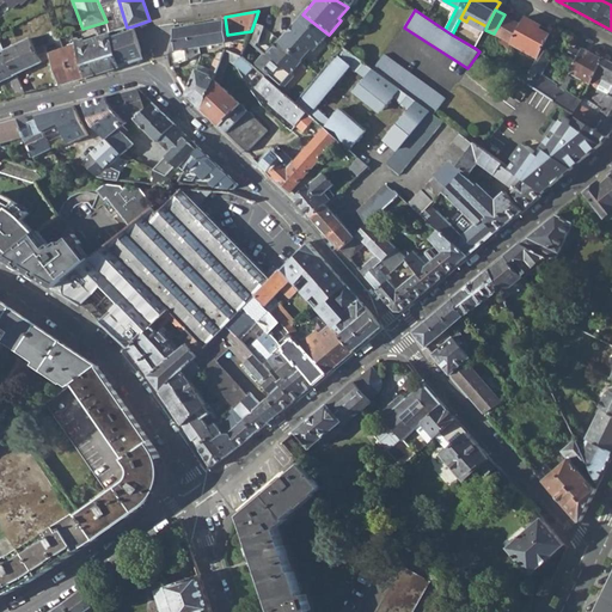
[(282,41),(304,59),(313,49),(316,51),(329,35),(303,14),(282,41)]
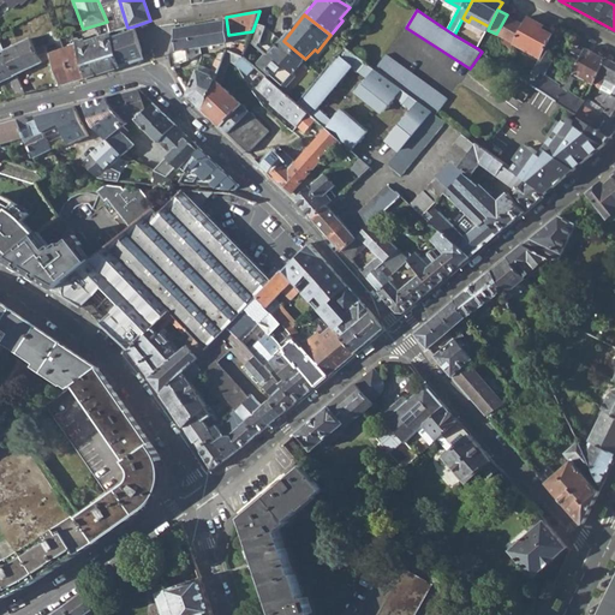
[(496,34),(505,39),(515,21),(507,15),(496,34)]
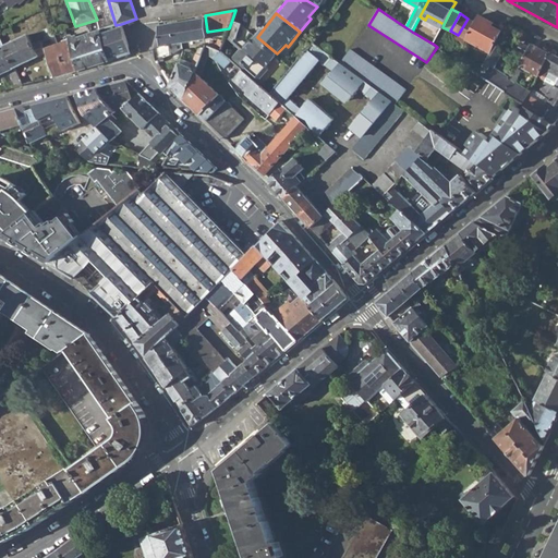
[(196,20),(165,25),(158,26),(160,45),(155,49),(157,61),(157,63),(165,60),(164,58),(171,55),(170,45),(206,38),(208,37),(207,32),(205,15),(202,15),(202,16),(202,19),(196,20)]
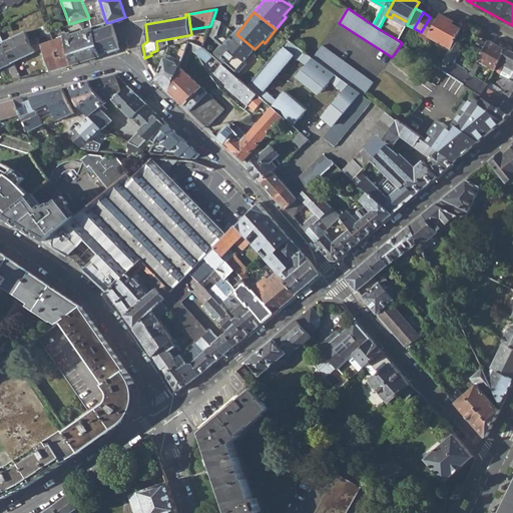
[(428,37),(450,48),(454,41),(461,28),(449,22),(450,19),(441,14),(437,20),(428,37)]
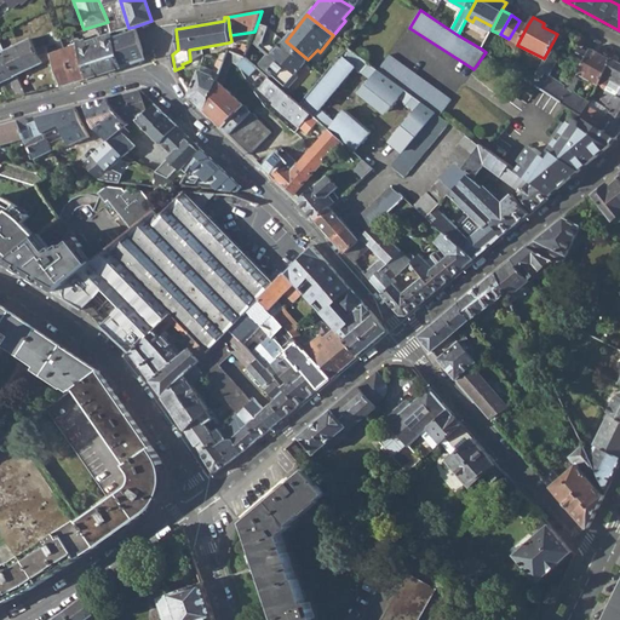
[(254,32),(252,40),(251,42),(259,49),(263,44),(268,27),(268,26),(259,18),(254,32)]
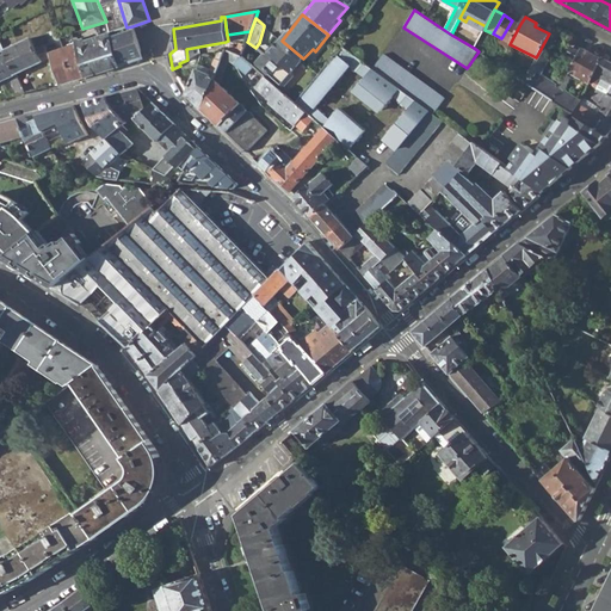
[(510,44),(520,24),(512,20),(501,38),(499,43),(507,48),(510,44)]
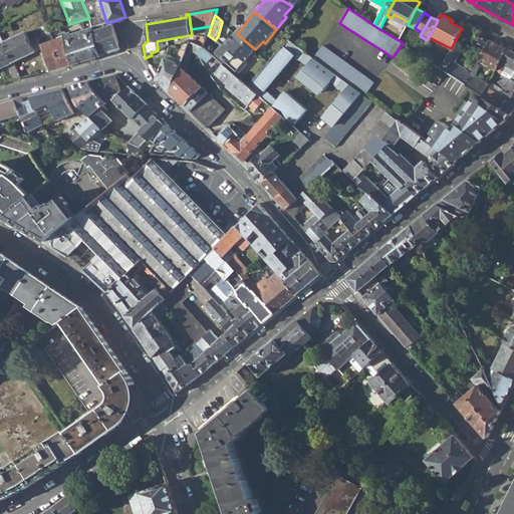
[(92,27),(100,56),(119,50),(120,49),(118,44),(116,39),(114,33),(113,28),(111,22),(106,23),(104,24),(92,27)]
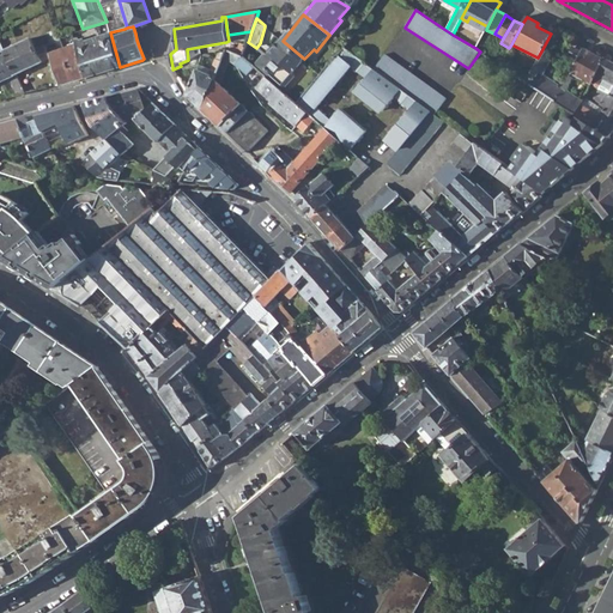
[(77,43),(86,77),(120,67),(110,32),(77,43)]
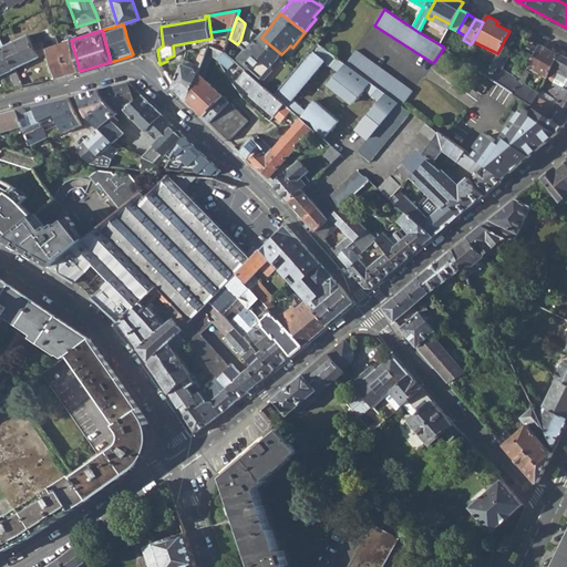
[(42,42),(43,47),(58,41),(55,34),(53,34),(54,37),(49,39),(42,42)]
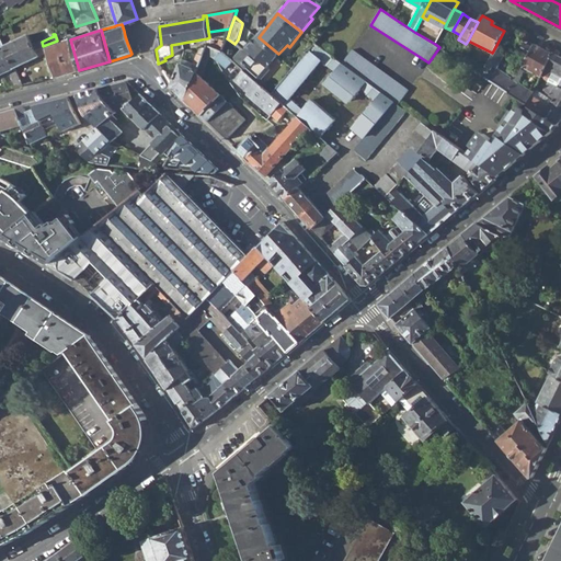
[(43,46),(42,42),(41,42),(33,45),(29,35),(6,45),(7,49),(15,68),(45,55),(46,54),(43,46)]
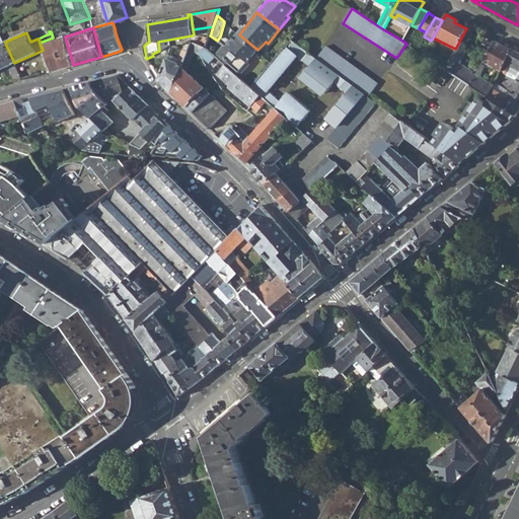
[(228,44),(225,48),(217,58),(220,60),(239,77),(249,65),(247,62),(257,50),(239,34),(233,43),(231,41),(228,44)]
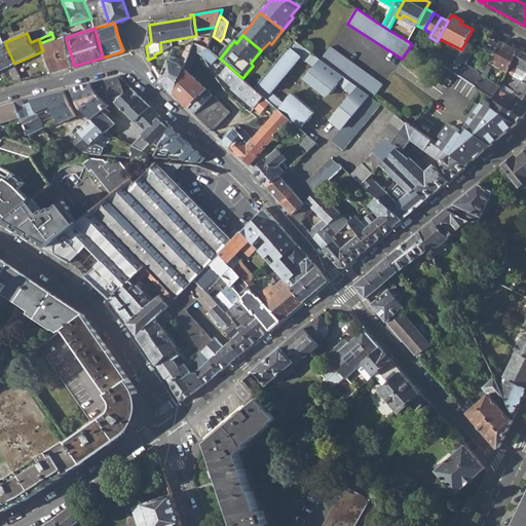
[(484,48),(494,54),(501,42),(492,36),(491,36),(484,48)]
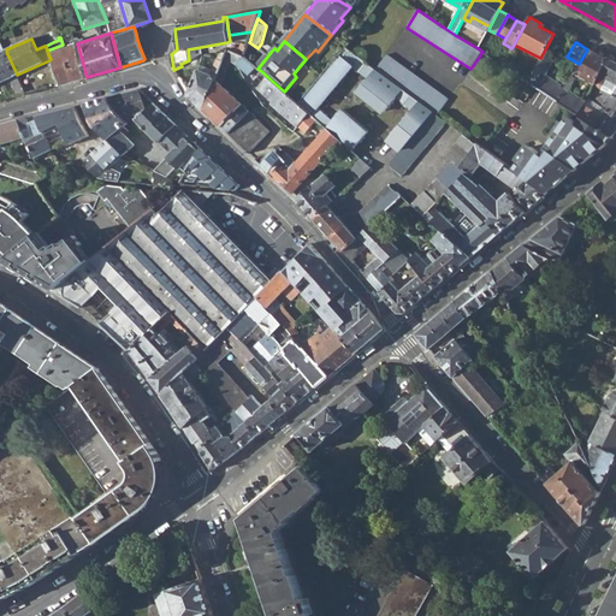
[(64,48),(75,82),(87,77),(77,43),(64,48)]
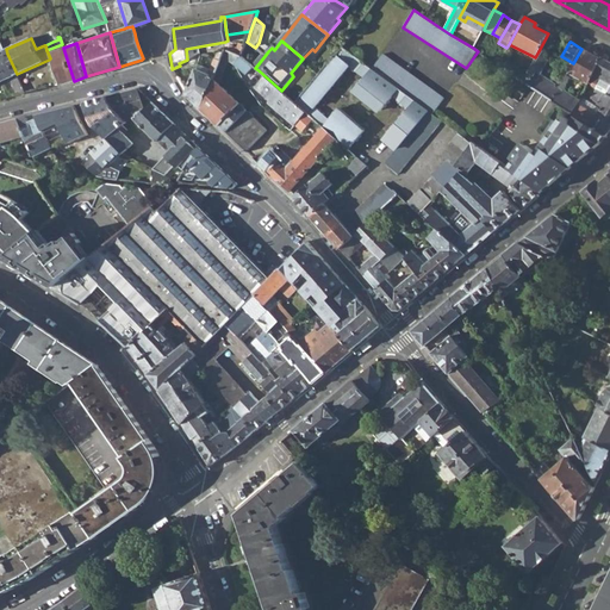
[(230,49),(241,55),(246,44),(241,43),(238,48),(231,45),(230,49)]
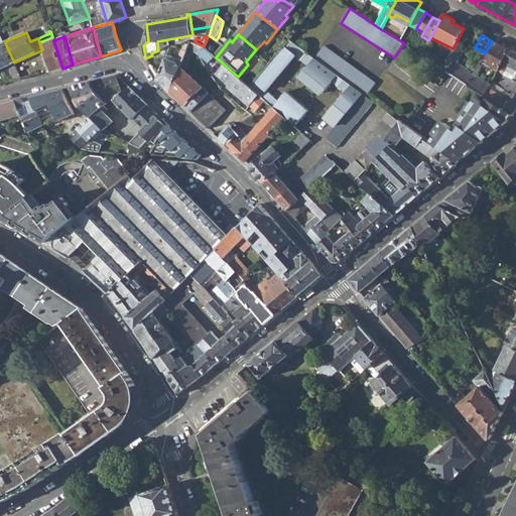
[(216,40),(224,47),(227,43),(219,36),(216,40)]
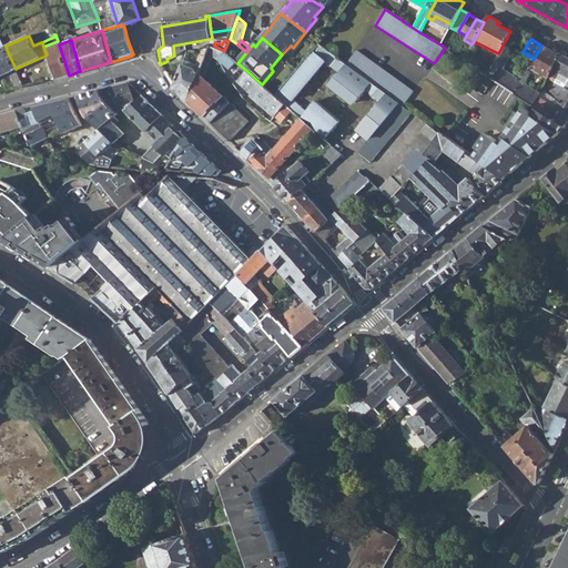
[(372,82),(346,63),(331,52),(320,43),(318,43),(297,69),(275,95),(285,104),(286,105),(293,112),(302,119),(313,129),(321,135),(324,139),(338,121),(316,101),(306,111),(293,99),(325,60),(333,66),(333,64),(341,71),(331,83),(354,103),(366,89),(379,101),(357,129),(369,139),(399,102),(387,93),(372,82)]
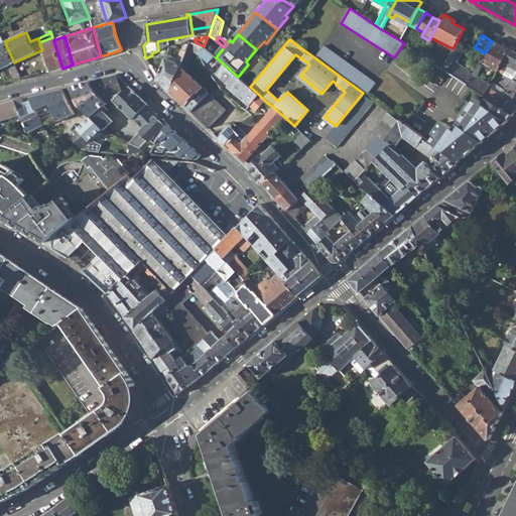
[(43,45),(51,72),(62,69),(53,40),(44,44),(43,45)]
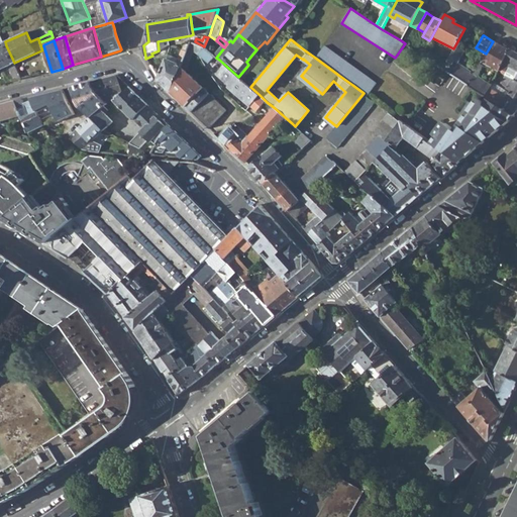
[(172,92),(210,128),(226,110),(186,71),(195,50),(208,60),(212,54),(204,46),(195,41),(192,41),(192,42),(191,43),(188,52),(185,61),(183,65),(172,92)]
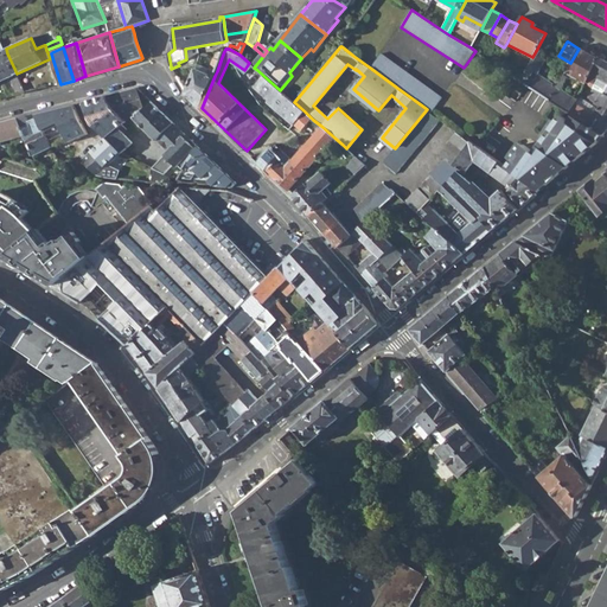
[(544,52),(537,49),(532,57),(534,58),(522,81),(550,100),(557,87),(554,83),(538,75),(547,59),(544,58),(543,55),(544,52)]
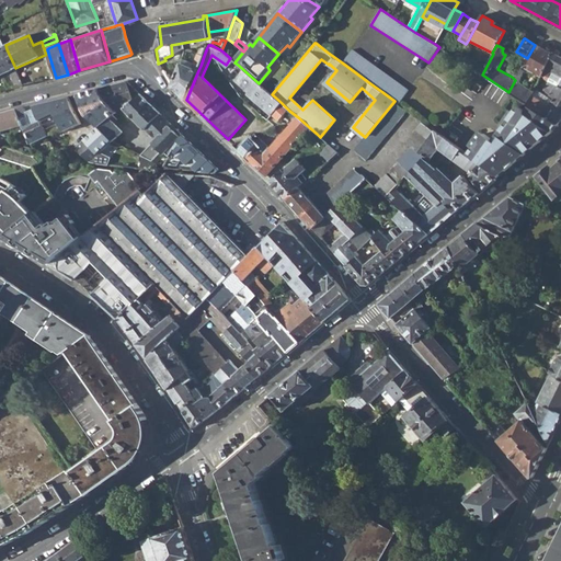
[(523,67),(541,77),(547,68),(553,54),(535,45),(527,58),(523,67)]
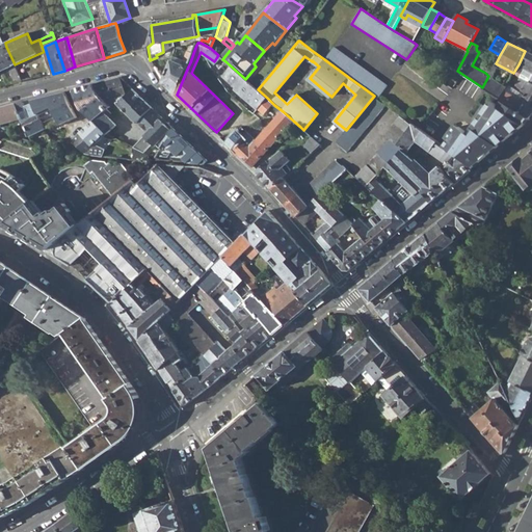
[(15,79),(16,82),(22,81),(15,64),(6,47),(0,49),(0,70),(0,71),(8,68),(14,79),(15,79)]
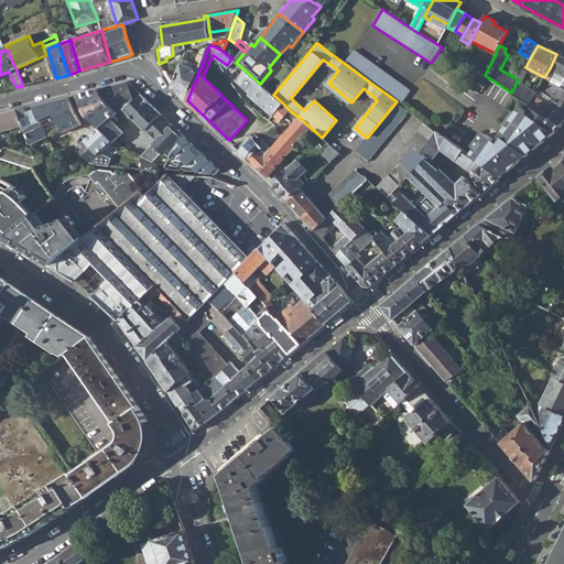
[(397,101),(401,105),(411,91),(354,51),(344,63),(369,82),(384,93),(397,101)]
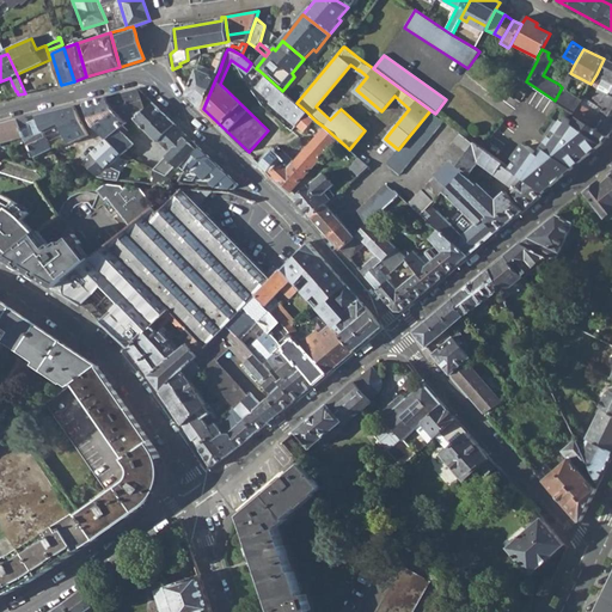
[(213,69),(219,72),(222,61),(216,59),(213,69)]
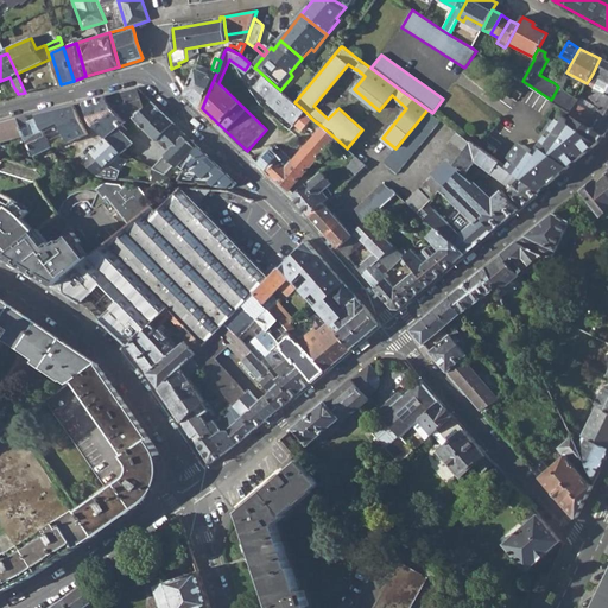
[(607,82),(607,62),(600,58),(593,74),(603,80),(607,82)]
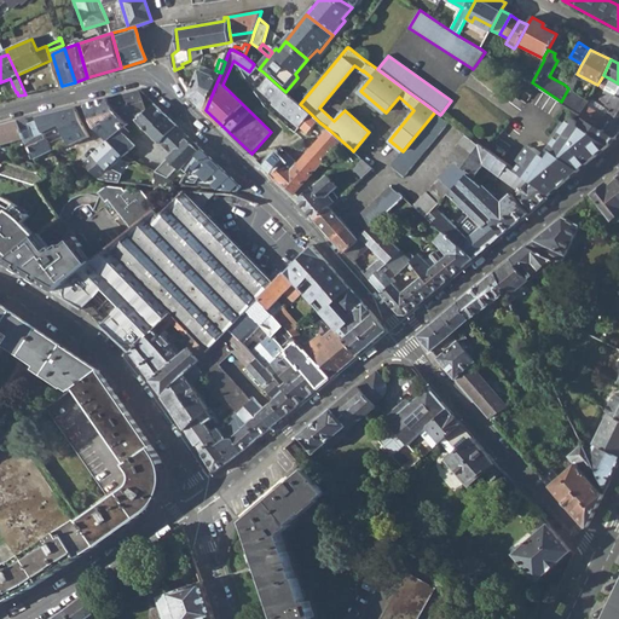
[(206,110),(219,77),(200,70),(194,85),(190,94),(192,97),(206,110)]
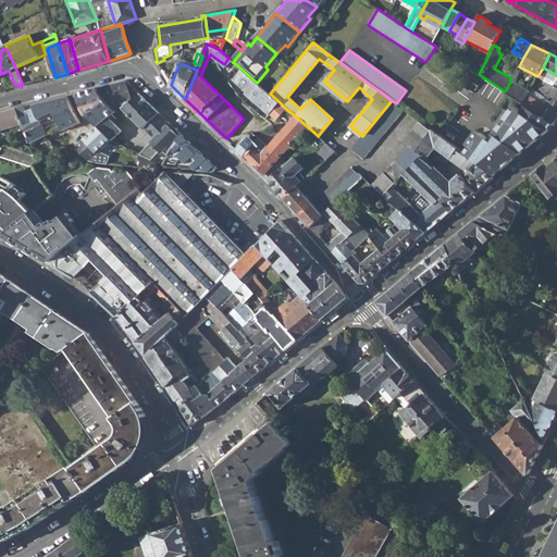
[(245,94),(270,115),(280,102),(270,94),(257,83),(236,64),(226,74),(247,91),(245,94)]
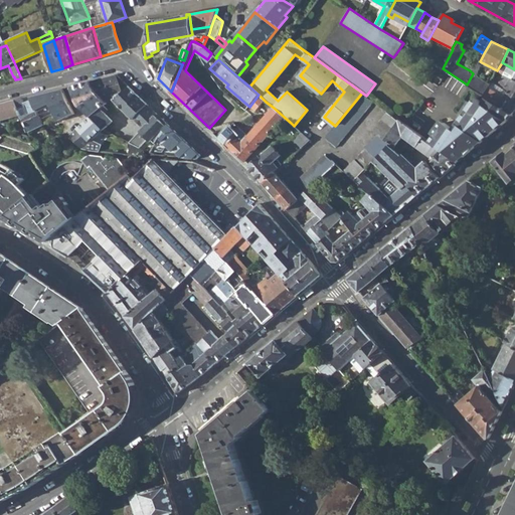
[(504,74),(507,76),(508,73),(511,67),(502,62),(497,70),(504,74)]
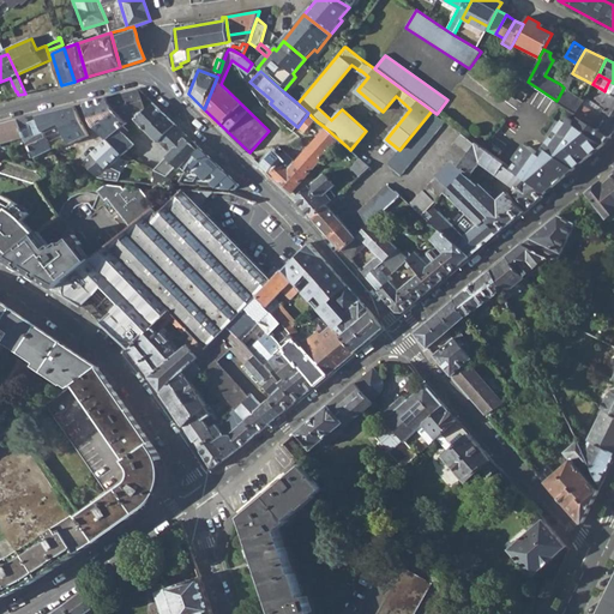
[(182,83),(188,94),(192,84),(182,83)]
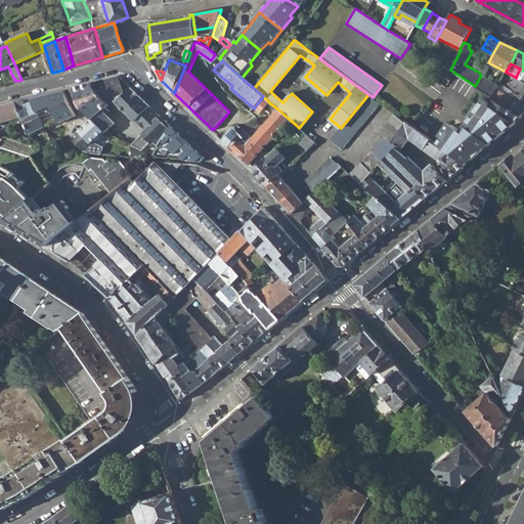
[(498,86),(481,75),(475,86),(492,96),(493,97),(497,89),(498,86)]
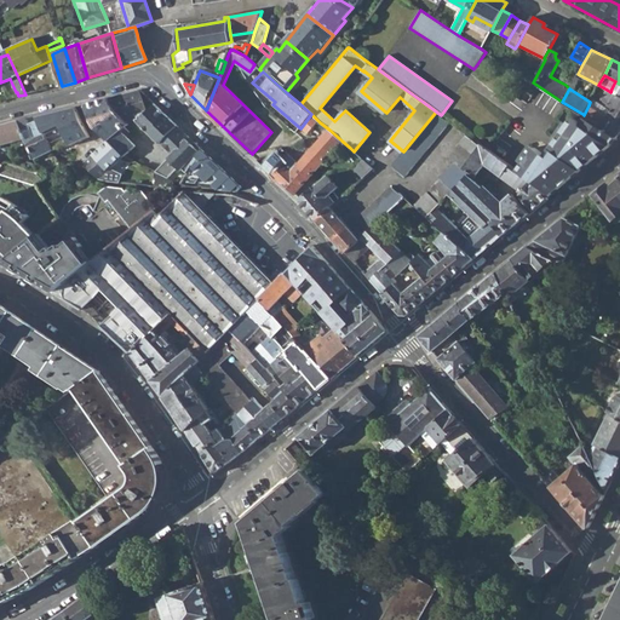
[(110,103),(127,124),(137,119),(136,115),(147,112),(145,109),(139,90),(108,98),(110,103)]
